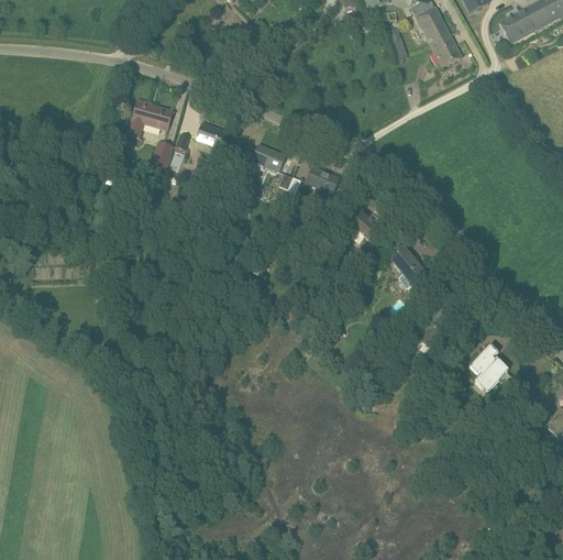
[(389,0),(360,0),(363,9),(389,0)]
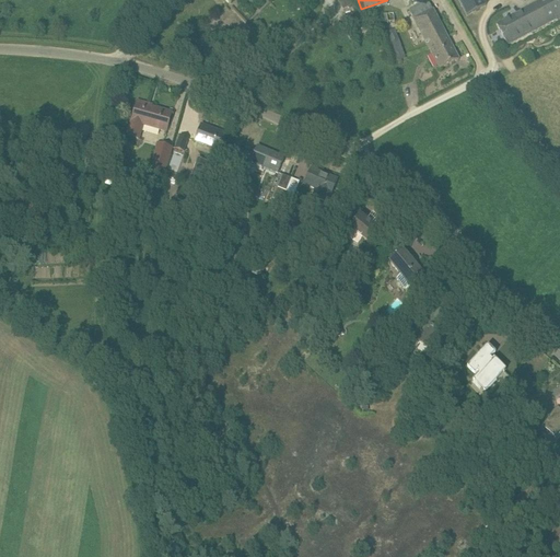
[(440,39),(448,35),(434,7),(430,0),(421,0),(409,7),(415,16),(429,45),(440,38),(440,39)]
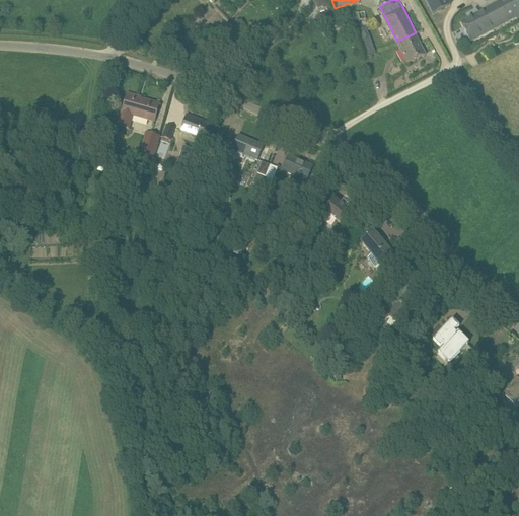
[(426,0),(432,12),(450,2),(449,0),(426,0)]
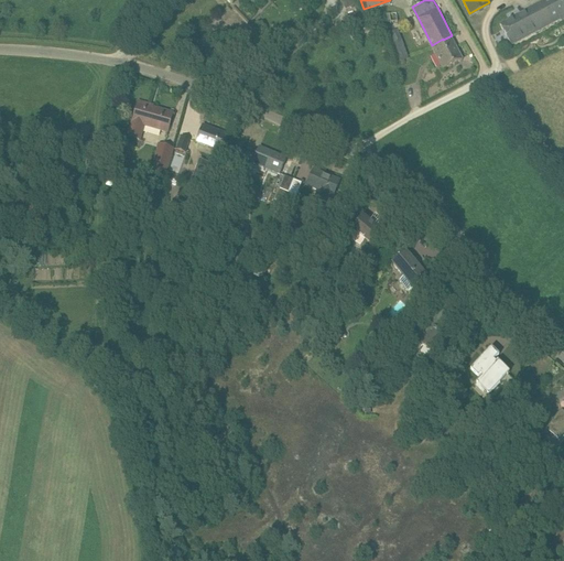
[(540,0),(501,21),(513,41),(561,17),(562,19),(563,17),(563,0),(540,0)]
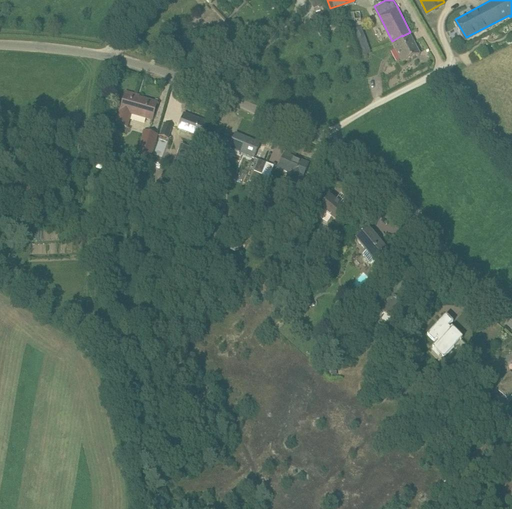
[(342,9),(343,21),(355,20),(354,17),(360,16),(359,8),(353,8),(342,9)]
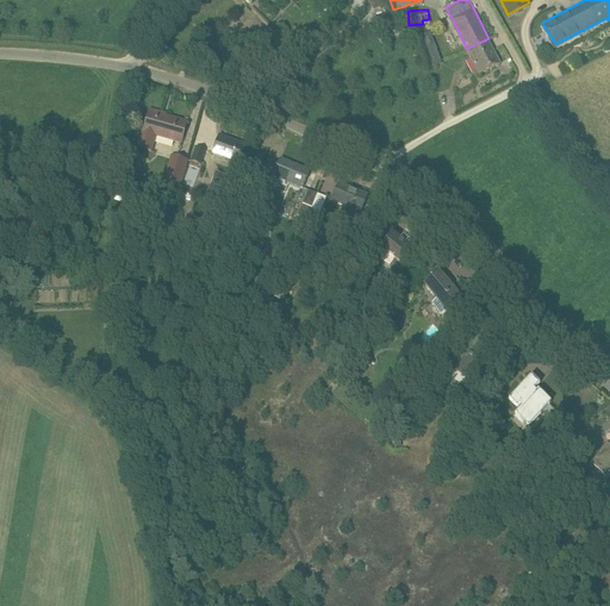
[(377,31),(381,39),(391,33),(386,26),(377,31)]
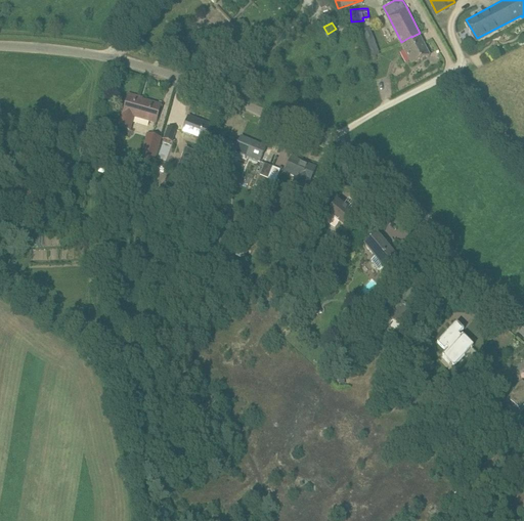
[(380,52),(369,25),(358,29),(368,56),(380,52)]
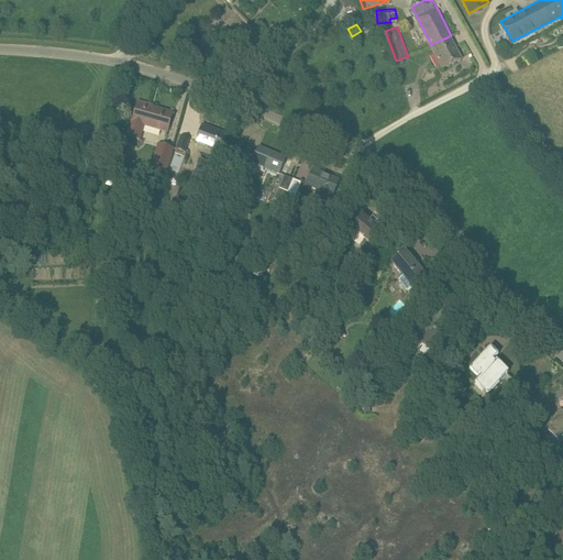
[(442,39),(431,45),(442,67),(463,56),(451,35),(442,40),(442,39)]
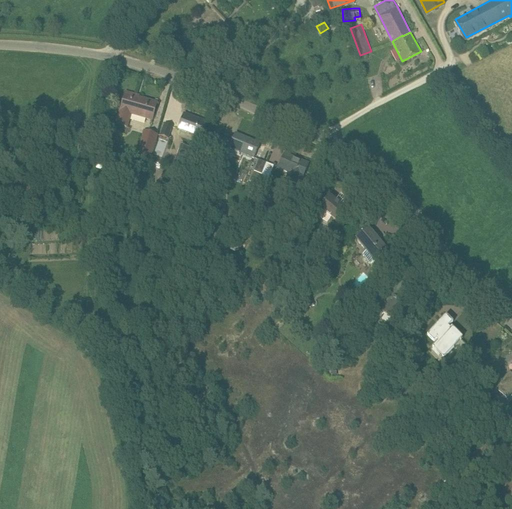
[(136,93),(126,90),(116,121),(126,124),(130,112),(152,118),(154,112),(157,101),(135,94),(136,93)]
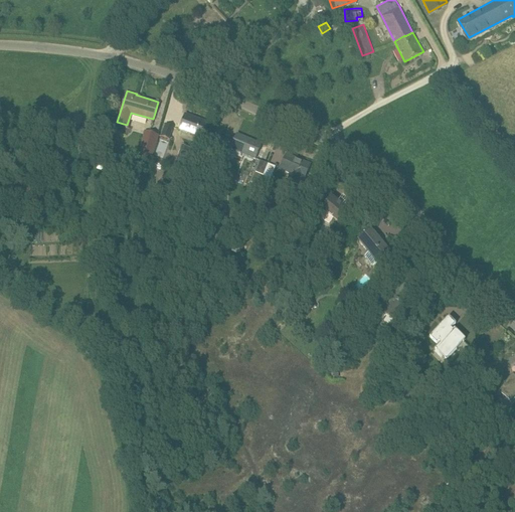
[(208,121),(185,112),(180,127),(202,135),(208,121)]
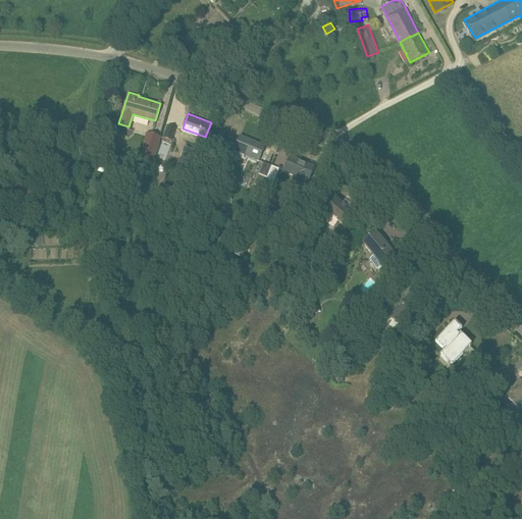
[(175,125),(168,123),(163,135),(171,138),(175,125)]
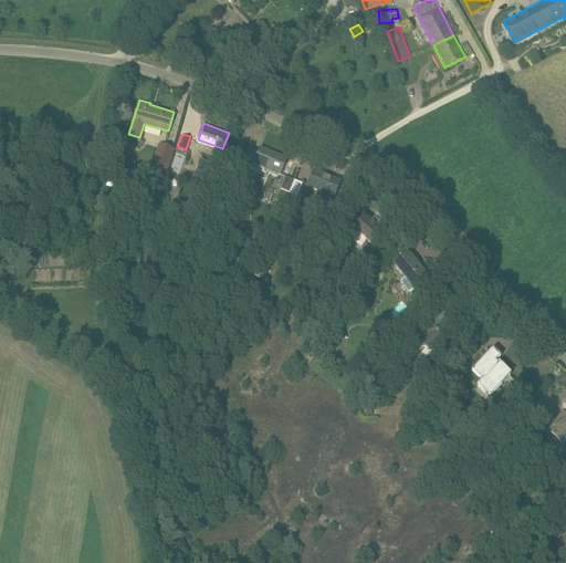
[(174,146),(159,142),(150,170),(165,175),(174,146)]
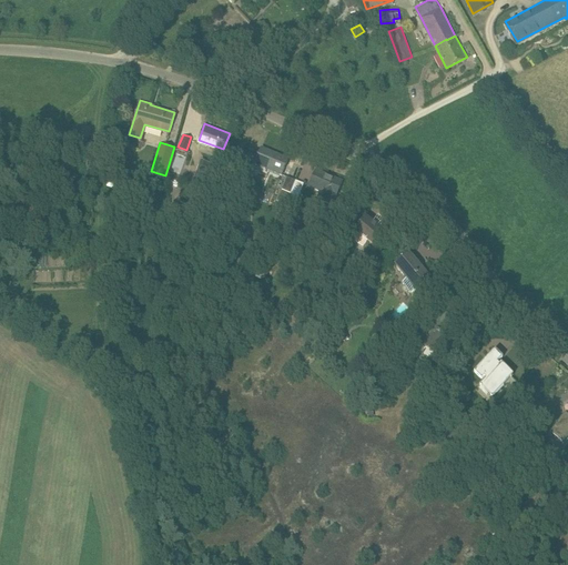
[(288,157),(262,145),(255,161),(282,172),(288,157)]
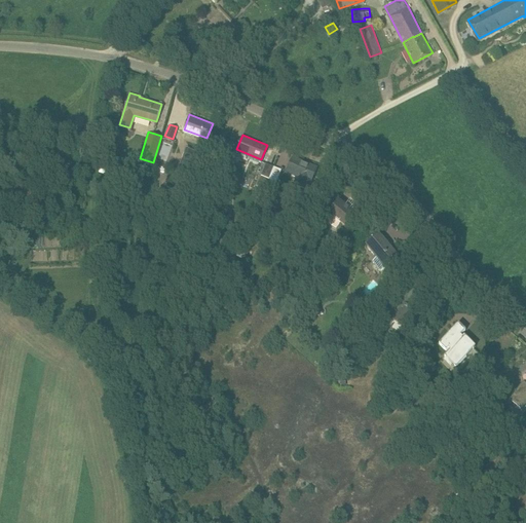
[(317,165),(292,155),(287,170),(297,175),(294,183),(307,189),(310,181),(317,165)]
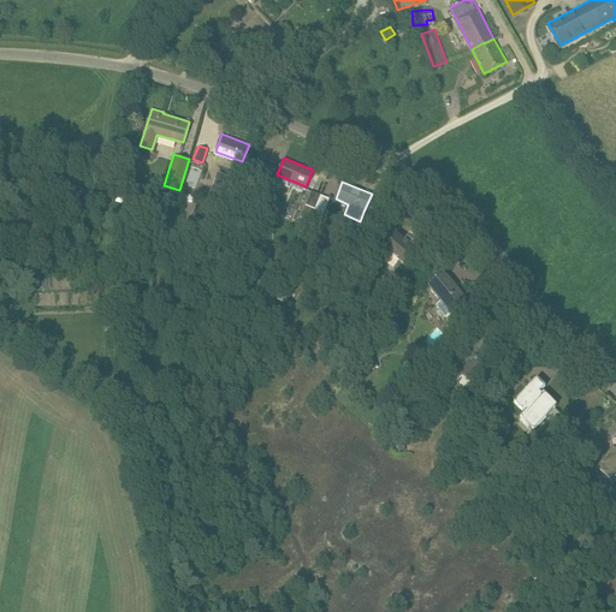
[(311,217),(320,192),(312,189),(302,213),(311,217)]
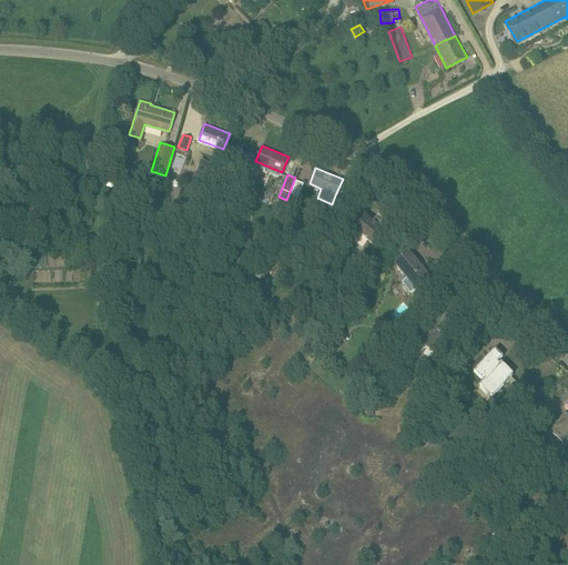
[(376,181),(367,177),(364,182),(373,187),(376,181)]
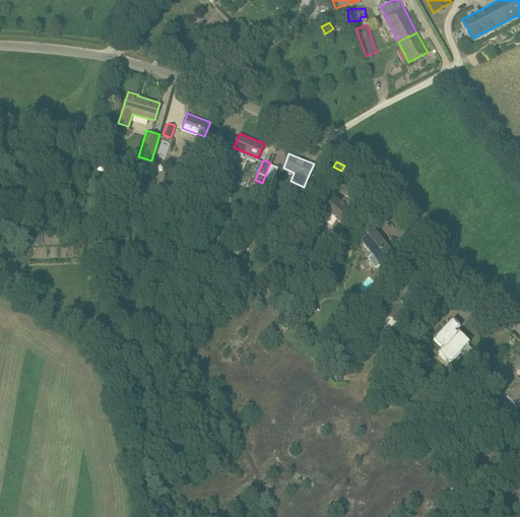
[(277,166),(270,163),(262,183),(269,185),(272,177),(273,177),(277,166)]
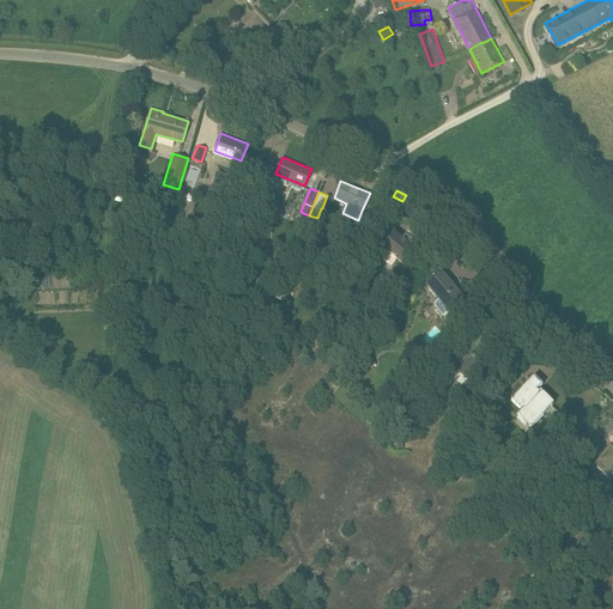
[(140,206),(138,213),(146,215),(149,207),(140,206)]
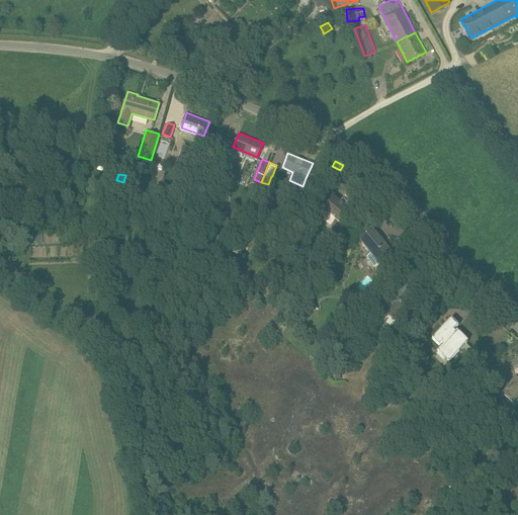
[(124,184),(122,194),(142,198),(144,190),(124,184)]
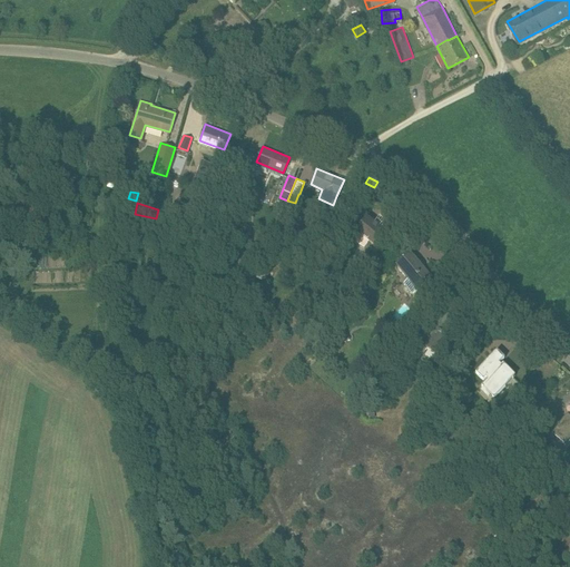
[(386,230),(367,215),(356,230),(359,231),(353,237),(354,240),(355,241),(357,241),(364,245),(369,240),(375,244),(386,230)]
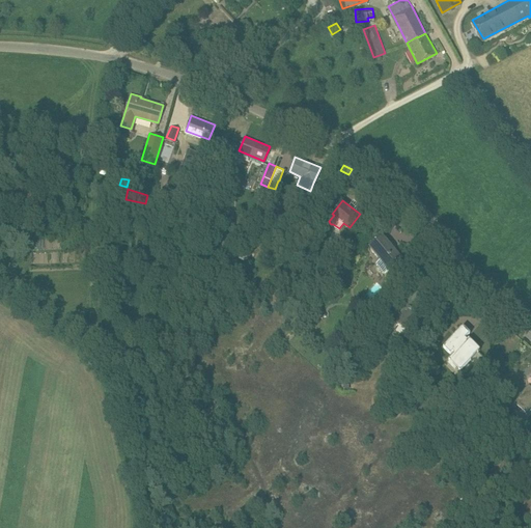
[(29,218),(30,222),(34,223),(37,220),(36,216),(32,215),(29,218)]
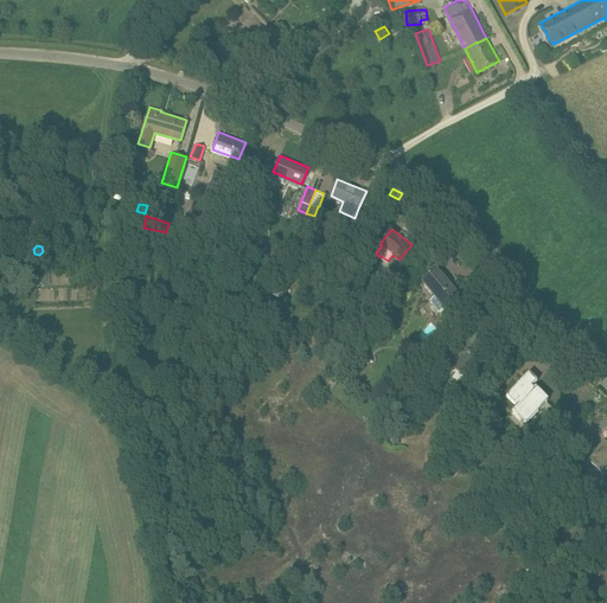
[(279,280),(285,282),(288,273),(292,263),(286,261),(282,270),(279,280)]
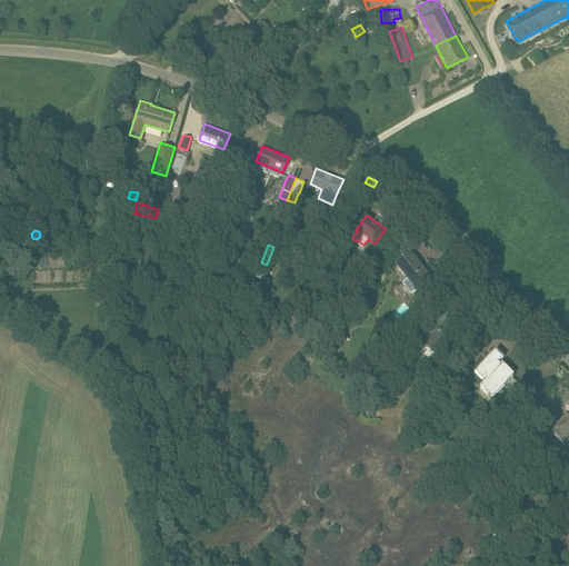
[(410,251),(396,262),(408,277),(403,280),(411,291),(430,276),(410,251)]
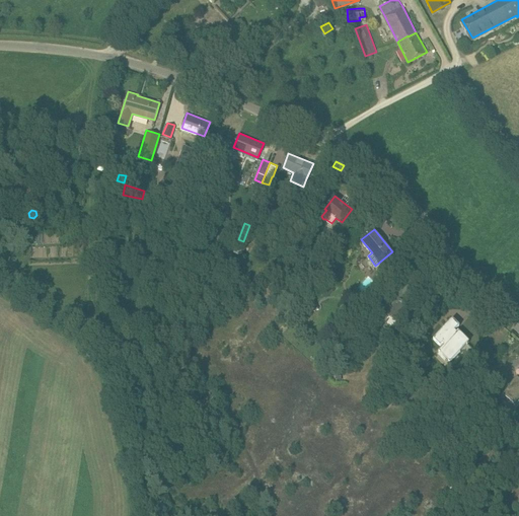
[(403,281),(382,310),(400,323),(412,308),(408,305),(415,296),(409,291),(413,287),(403,281)]
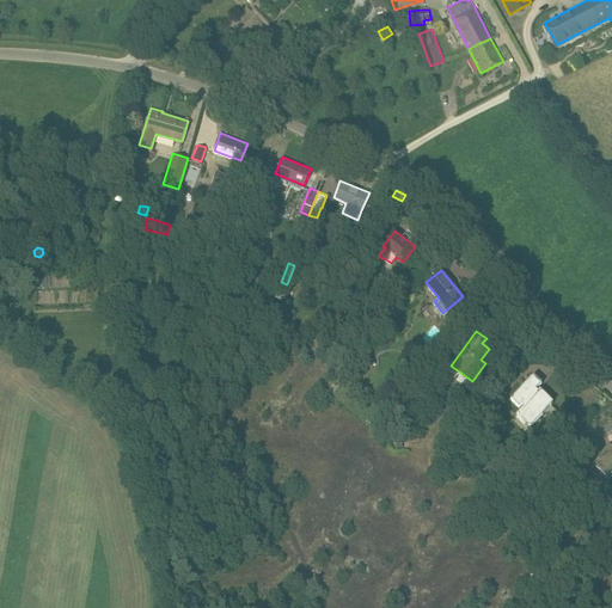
[(519,412),(530,422),(542,410),(551,421),(560,412),(549,403),(550,401),(540,391),(539,393),(537,391),(542,386),(536,379),(516,398),(524,404),(525,403),(527,404),(519,412)]
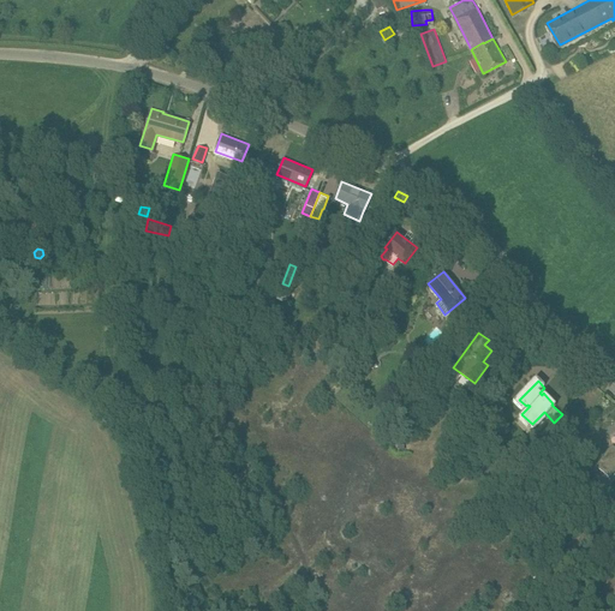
[(499,387),(493,393),(496,396),(491,401),(497,407),(502,403),(508,397),(499,387)]
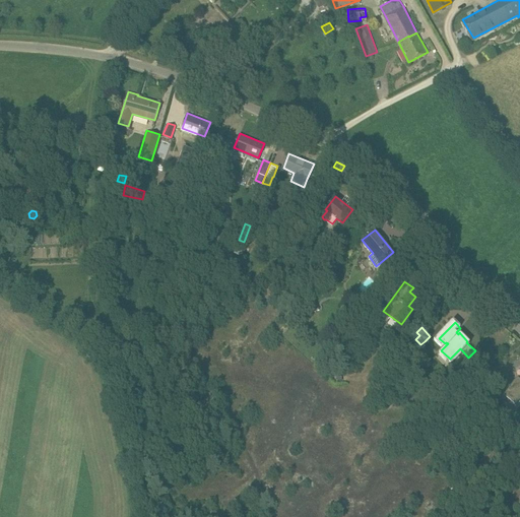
[(519,377),(517,376),(503,394),(515,403),(519,396),(519,377)]
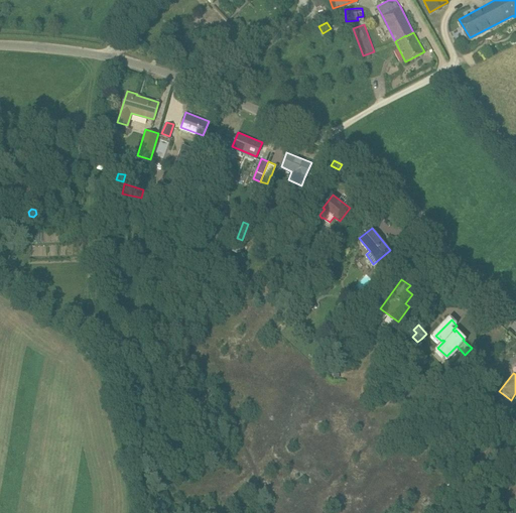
[(477,392),(483,396),(489,389),(483,384),(477,392)]
